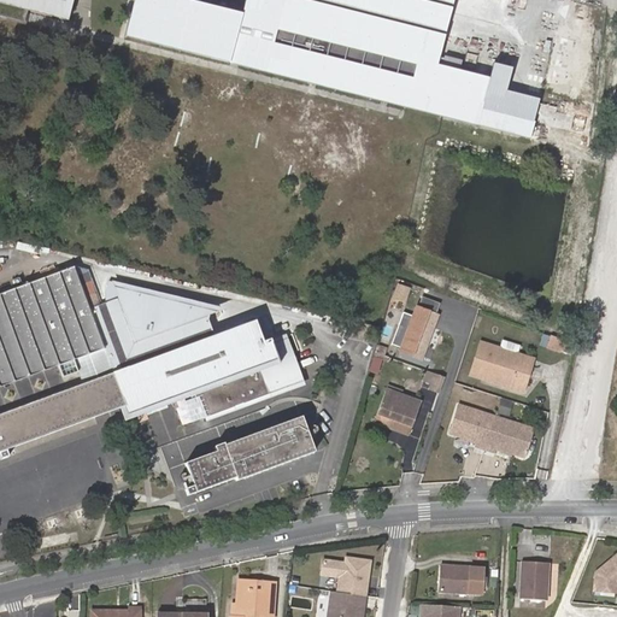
[(0,0),(0,17),(25,24),(29,10),(69,21),(74,0),(0,0)]
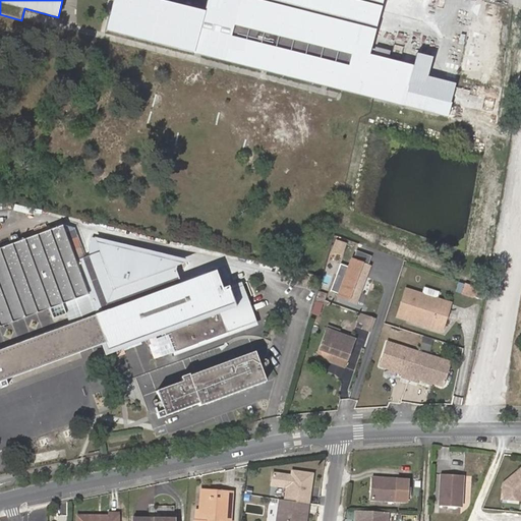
[(115,0),(108,31),(448,118),(452,104),(408,92),(414,66),(370,55),(384,0),(209,0),(207,12),(164,1),(164,0),(115,0)]
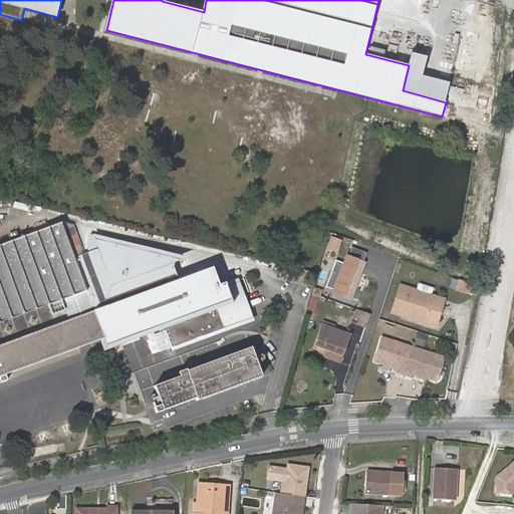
[(0,321),(49,303),(53,315),(66,310),(70,319),(0,345),(0,375),(104,338),(107,345),(159,326),(168,349),(241,322),(237,311),(247,307),(242,296),(239,297),(236,289),(239,288),(237,281),(226,284),(226,283),(219,286),(211,288),(205,271),(180,280),(175,267),(177,256),(96,238),(99,248),(75,257),(63,222),(0,245),(0,321)]
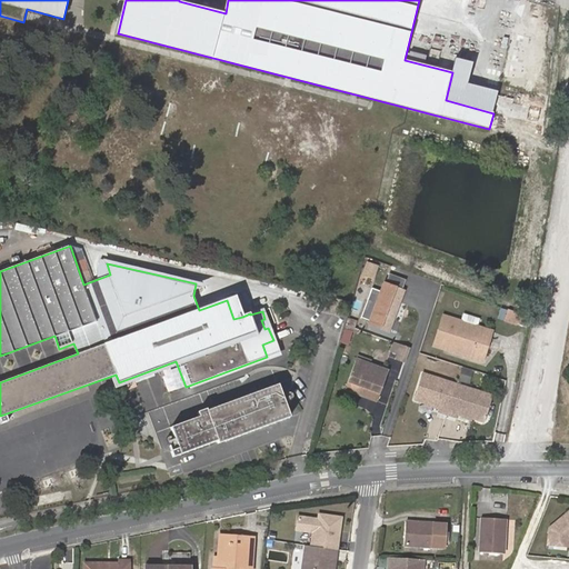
[(375,280),(379,267),(367,262),(362,277),(375,280)]
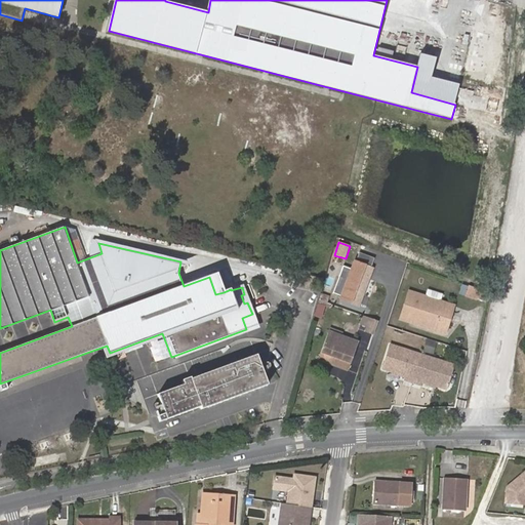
[(354,259),(339,299),(360,307),(374,268),(354,259)]
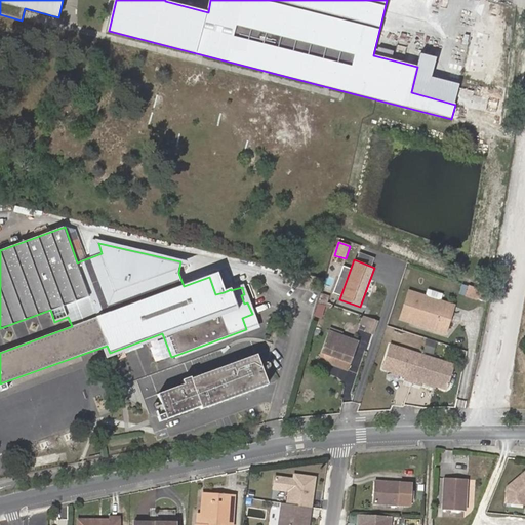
[(217,274),(209,277),(215,294),(224,292),(217,274)]
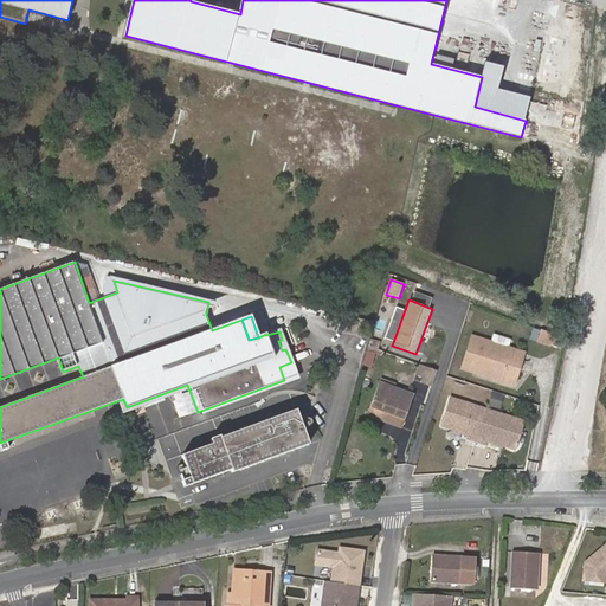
[(550,331),(537,327),(533,339),(547,343),(550,331)]
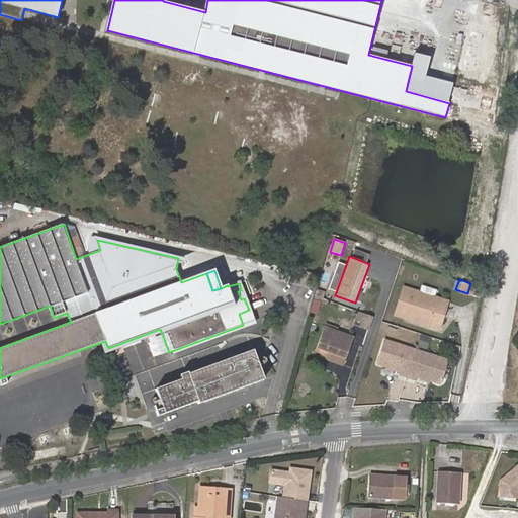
[(479,296),(481,287),(470,283),(467,293),(479,296)]
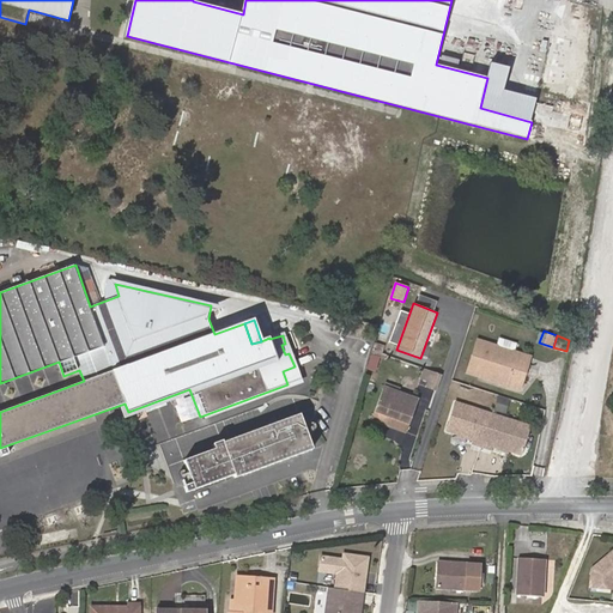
[(514,350),(516,344),(498,338),(497,345),(514,350)]
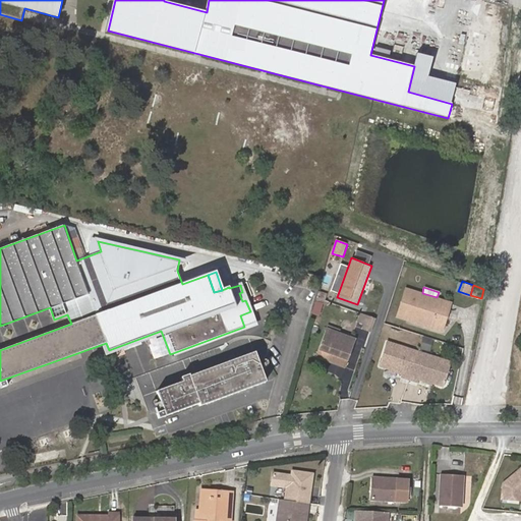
[(450,303),(404,289),(397,312),(413,317),(412,322),(441,331),(450,303)]
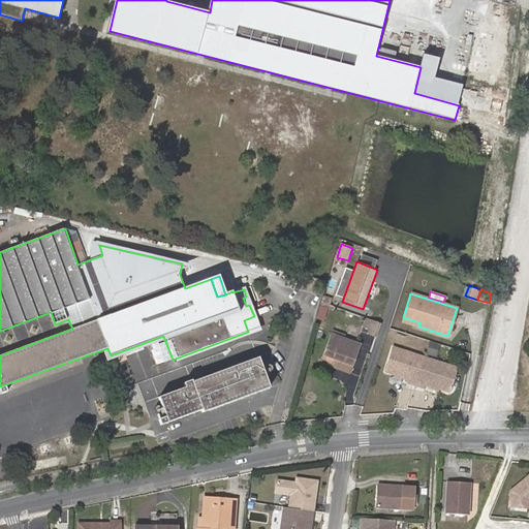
[(318,305),(315,318),(323,320),(327,308),(318,305)]
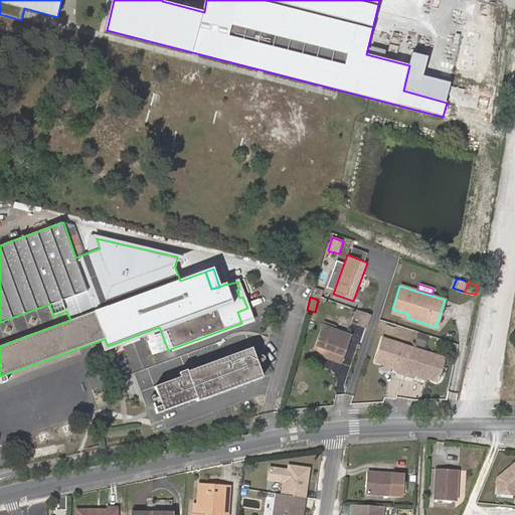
[(251,319),(247,308),(237,312),(241,323),(251,319)]
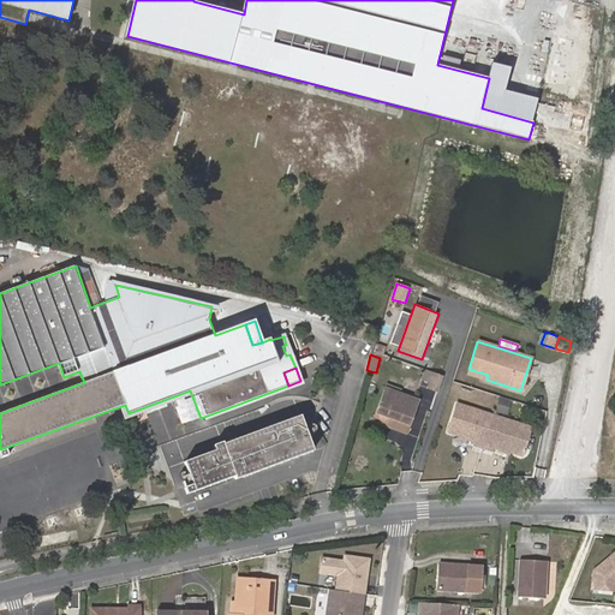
[(488,375),(469,369),(467,374),(487,380),(488,375)]
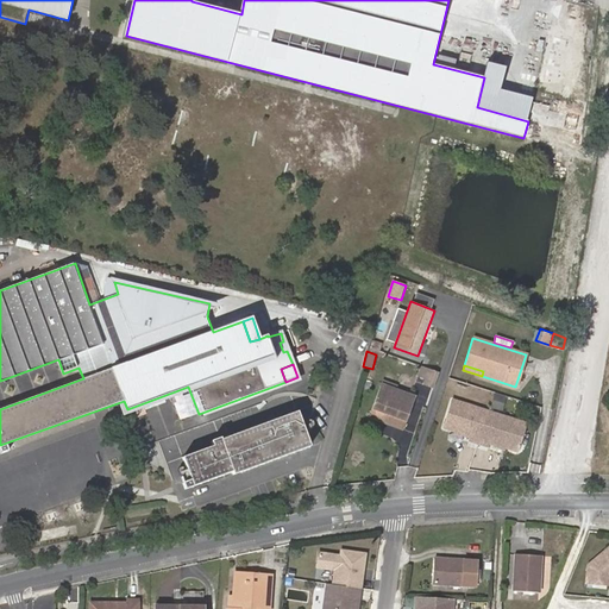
[(438,374),(427,370),(422,385),(433,389),(438,374)]
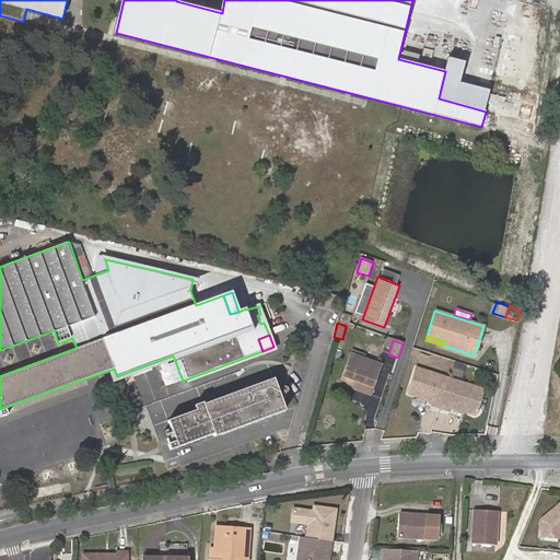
[(352,352),(340,384),(370,396),(381,366),(365,360),(366,358),(352,352)]
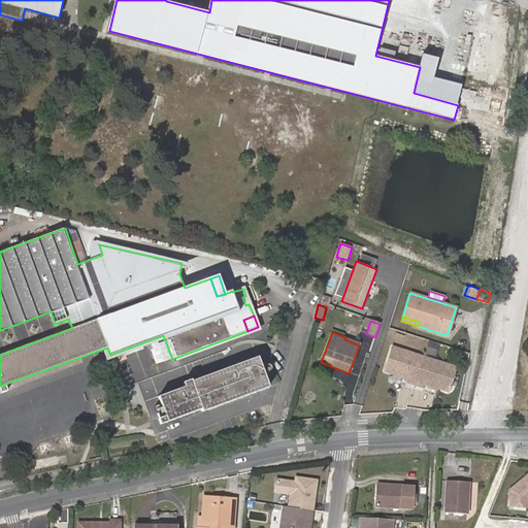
[(432,384),(437,385),(448,389),(456,365),(424,355),(393,344),(385,367),(407,375),(406,378),(415,382),(423,385),(424,381),(432,384)]
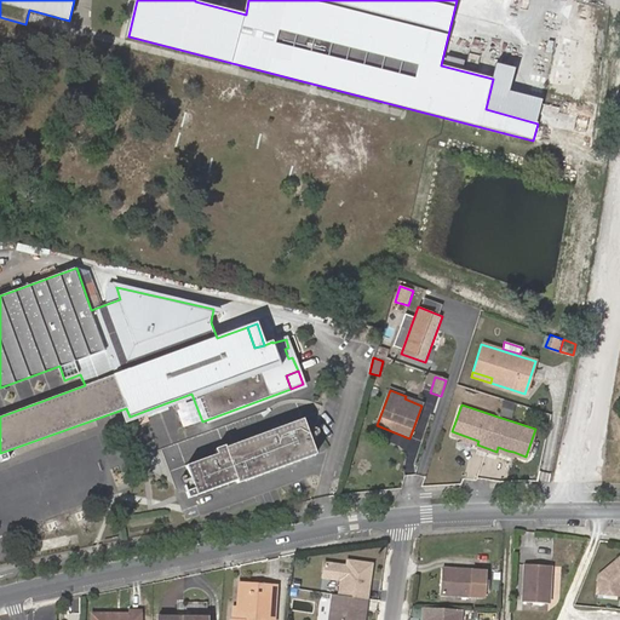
[(189,497),(237,480),(239,483),(316,454),(303,419),(225,448),(225,446),(216,449),(217,454),(187,465),(195,487),(187,489),(189,497)]
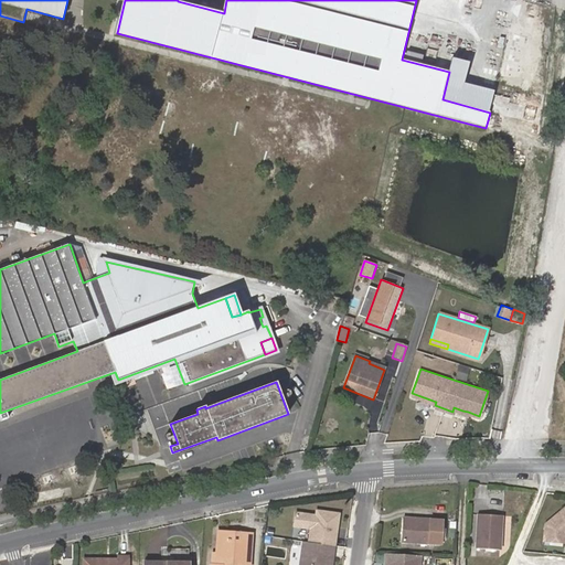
[(502,510),(479,509),(478,544),(501,544),(502,510)]
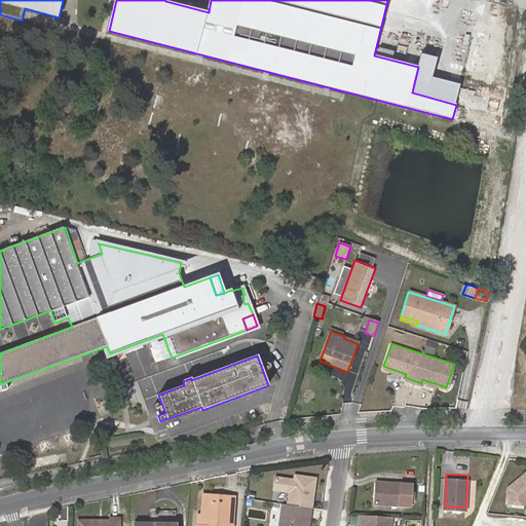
[(308,508),(310,494),(313,494),(315,479),(294,476),(294,480),(275,478),(273,490),(289,492),(287,504),(308,508)]
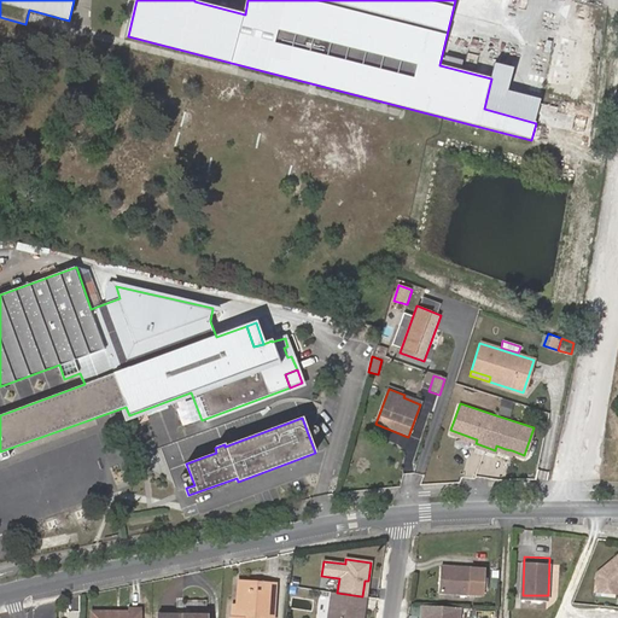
[(617,560),(595,576),(593,592),(616,595),(616,588),(617,586),(617,560)]
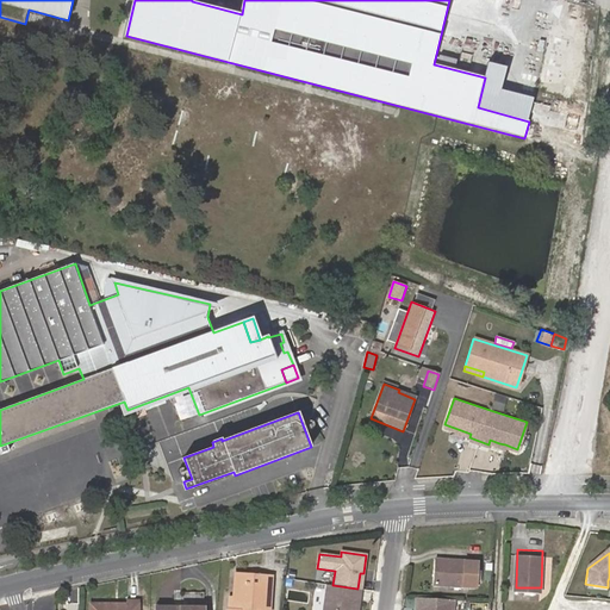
[(465,562),(435,560),(434,586),(464,587),(465,562)]
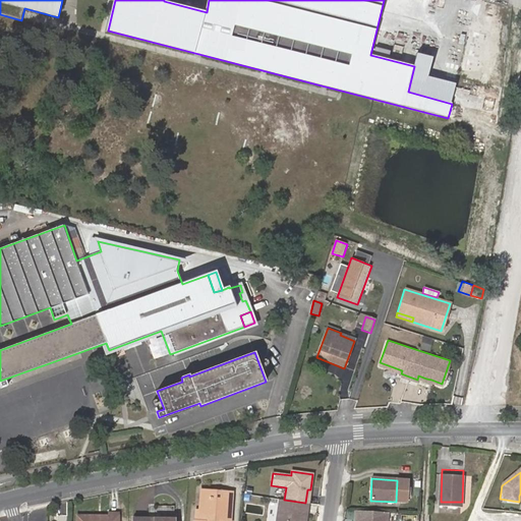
[(408,503),(409,480),(397,480),(396,502),(408,503)]
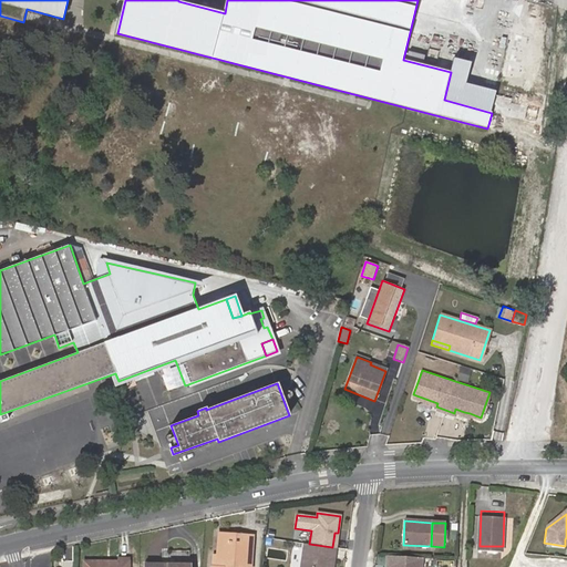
[(232,544),(232,534),(218,533),(217,555),(216,566),(213,566),(212,566),(250,566),(254,536),(245,535),(245,546),(232,544)]
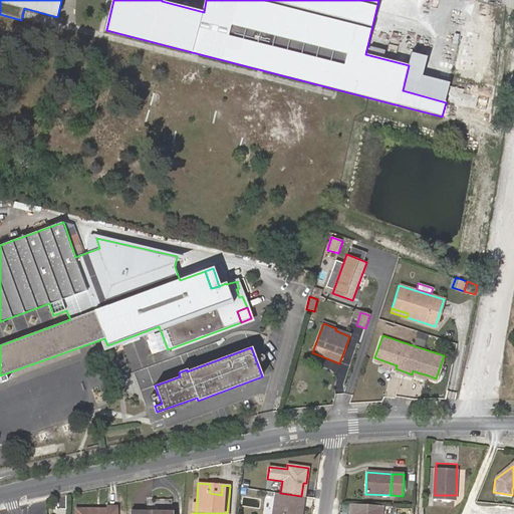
[(222,485),(210,484),(210,493),(222,495),(222,485)]
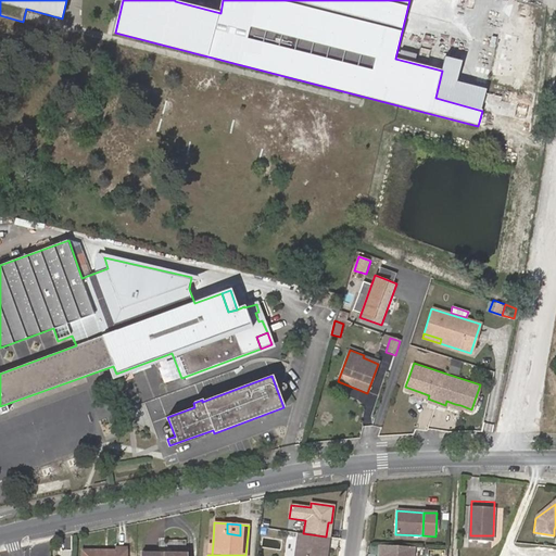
[(326,555),(327,550),(325,548),(326,536),(303,533),(298,533),(294,555),(326,555)]
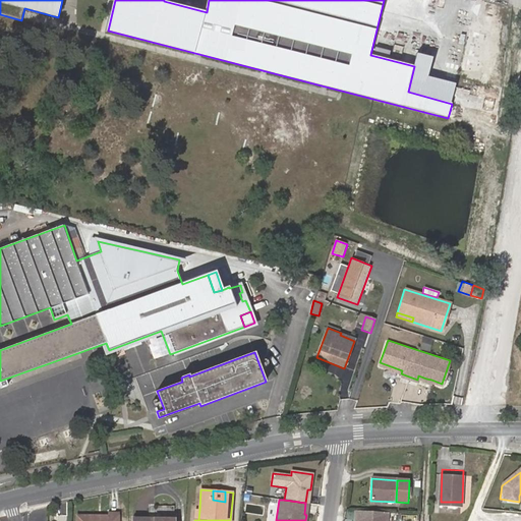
[(384,520),(385,512),(356,511),(355,520),(384,520)]
